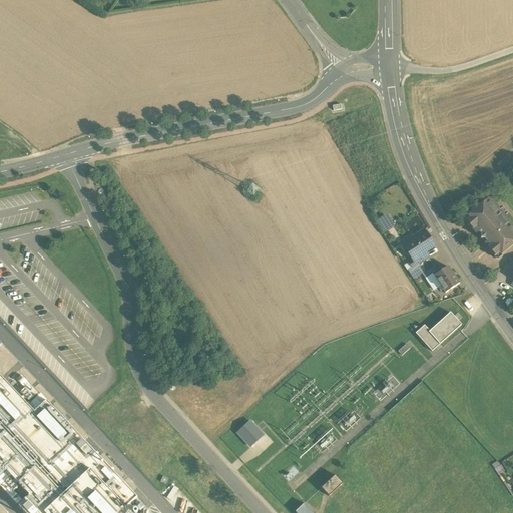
[(512,244),(512,229),(488,200),(469,216),(471,218),(467,221),(473,229),(474,228),(476,231),(475,231),(476,232),(478,231),(481,235),(481,238),(485,238),(488,242),(486,244),(487,245),(487,244),(490,247),(489,248),(496,255),(499,252),(501,254),(512,244)]
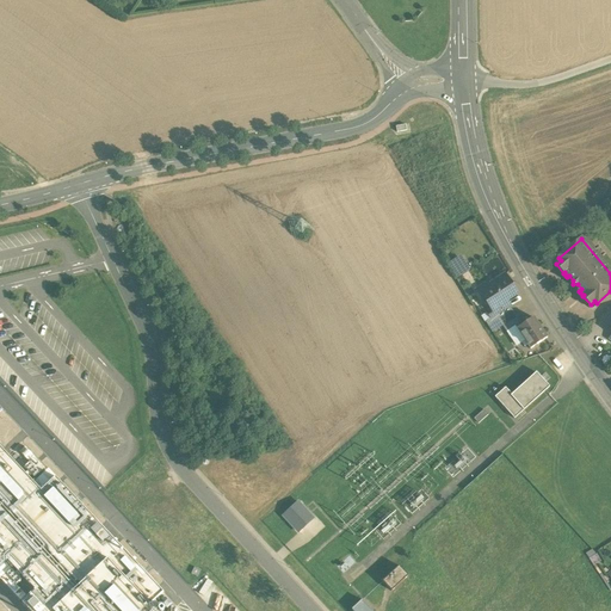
[(505,276),(488,287),(492,292),(485,297),(493,309),(493,310),(506,301),(518,294),(505,276)]
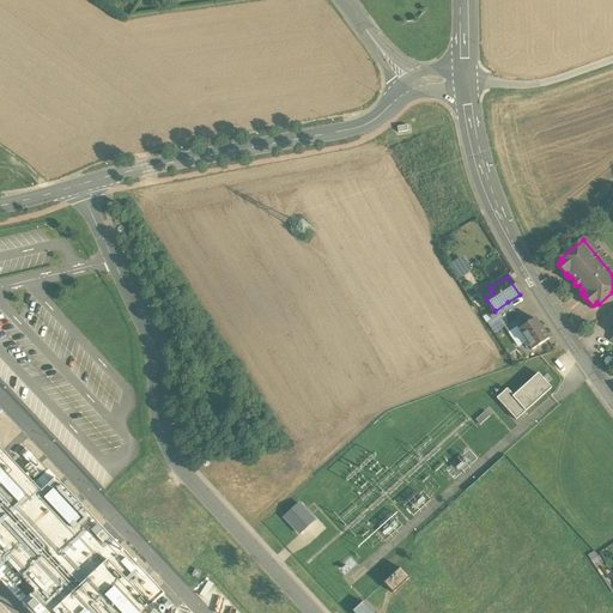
[(508,302),(495,311),(495,310),(489,314),(495,321),(499,317),(498,317),(513,308),(508,302)]
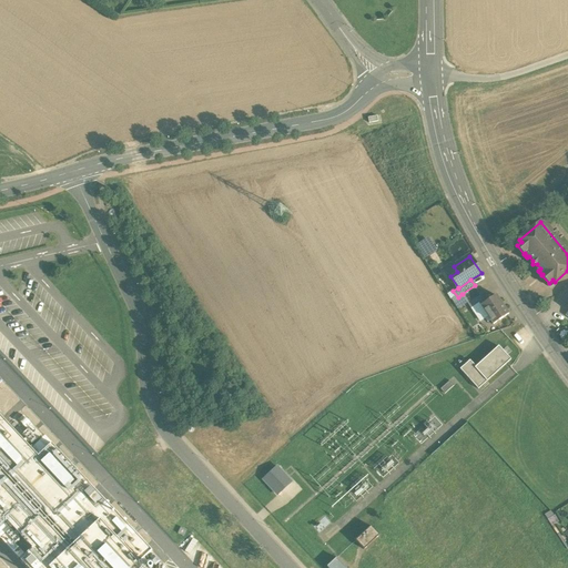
[(475,285),(462,294),(463,294),(470,307),(478,302),(483,300),(475,285)]
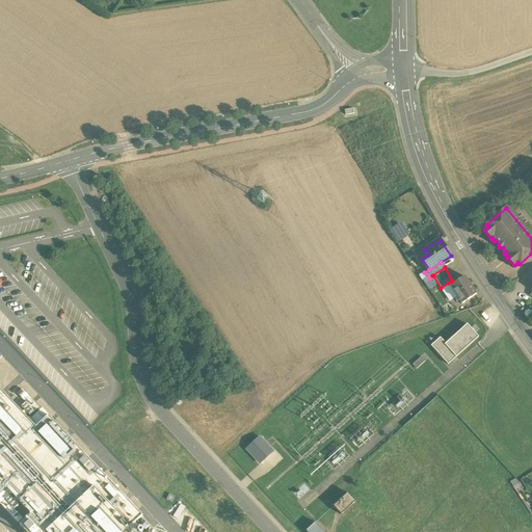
[(466,277),(459,281),(457,277),(452,281),(448,283),(460,300),(462,304),(477,295),(466,277)]
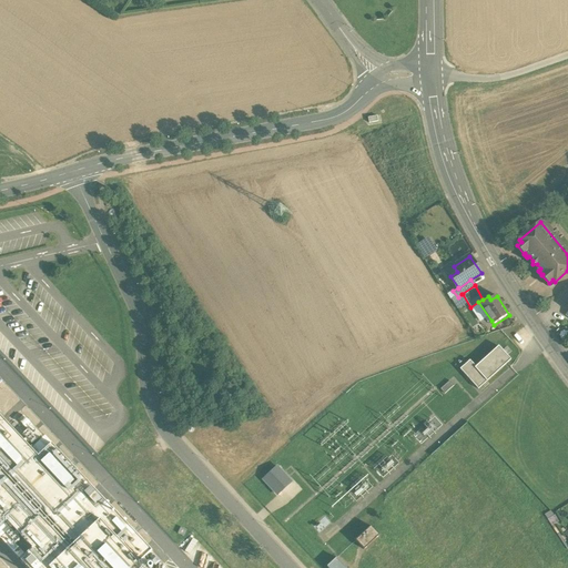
[(492,321),(478,302),(470,307),(480,322),(486,317),(489,323),(492,321)]
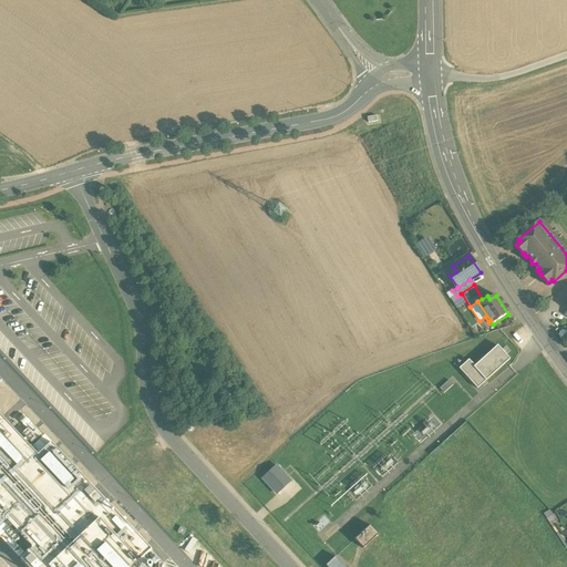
[(498,346),(475,367),(470,360),(460,369),(477,389),(511,359),(498,346)]
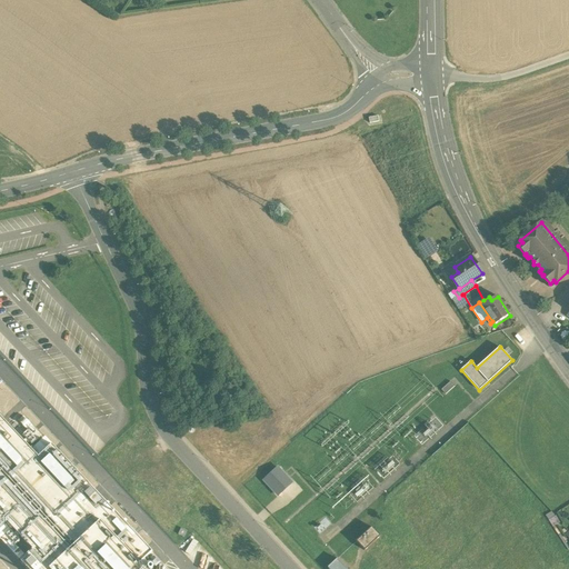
[(450,381),(441,390),(446,395),(455,387),(450,381)]
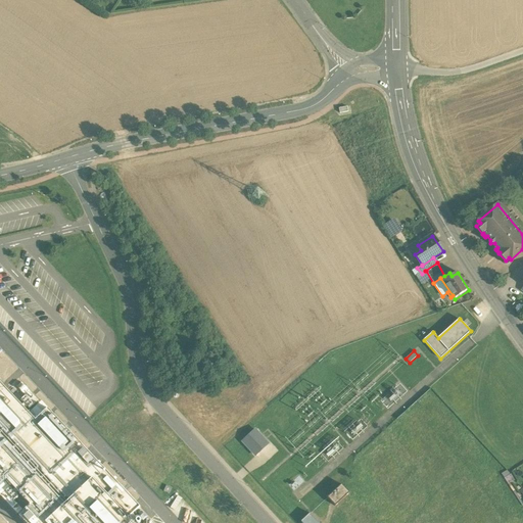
[(131,522),(128,519),(140,508),(47,409),(35,421),(0,382),(0,431),(66,503),(67,502),(85,520),(87,518),(91,522),(131,522)]
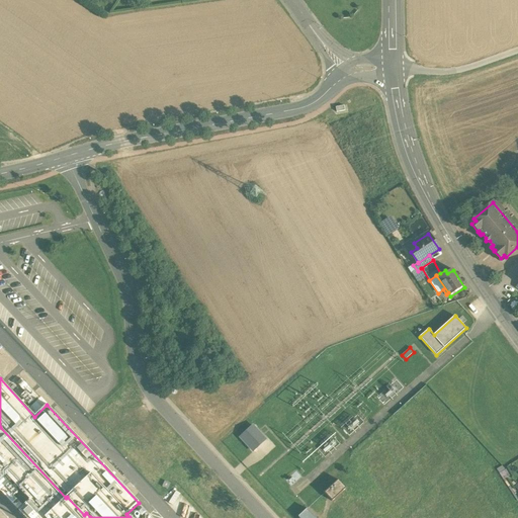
[(84,515),(67,497),(66,498),(0,427),(0,479),(5,475),(12,481),(29,500),(18,510),(25,517),(90,517),(86,513),(84,515)]
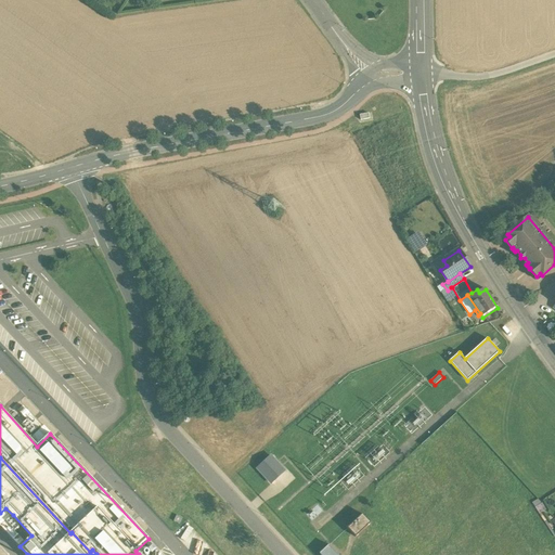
[(258,468),(271,483),(284,473),(271,457),(258,468)]
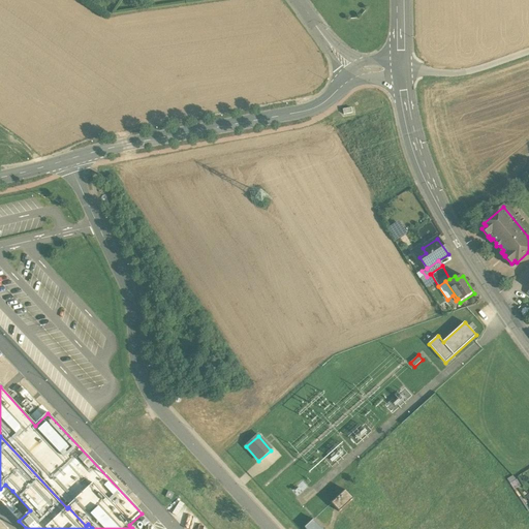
[(274,447),(266,456),(273,464),(281,456),(274,447)]
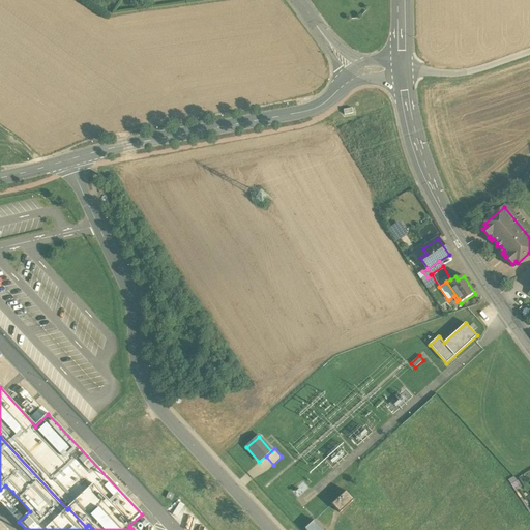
[(0,490),(0,502),(0,503),(1,503),(1,502),(9,494),(10,494),(12,492),(5,486),(0,490)]
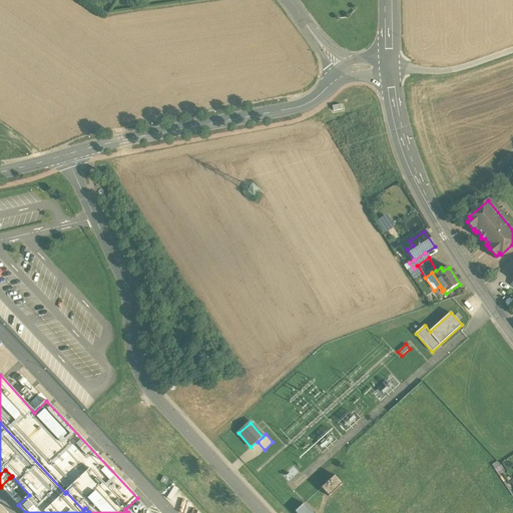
[(335,476),(321,489),(329,497),(343,484),(335,476)]
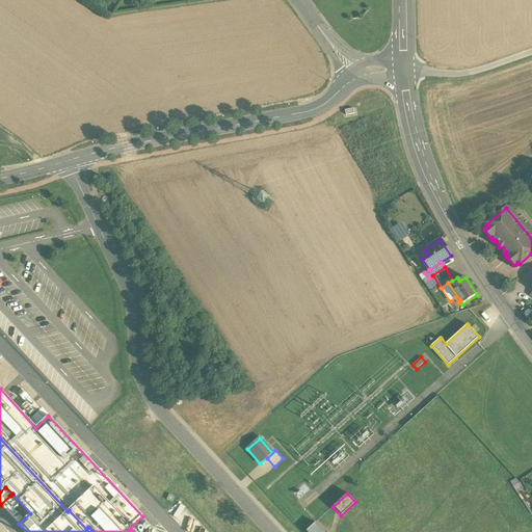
[(10,496),(1,505),(18,523),(22,519),(14,509),(19,505),(16,502),(18,501),(15,498),(12,499),(10,496)]
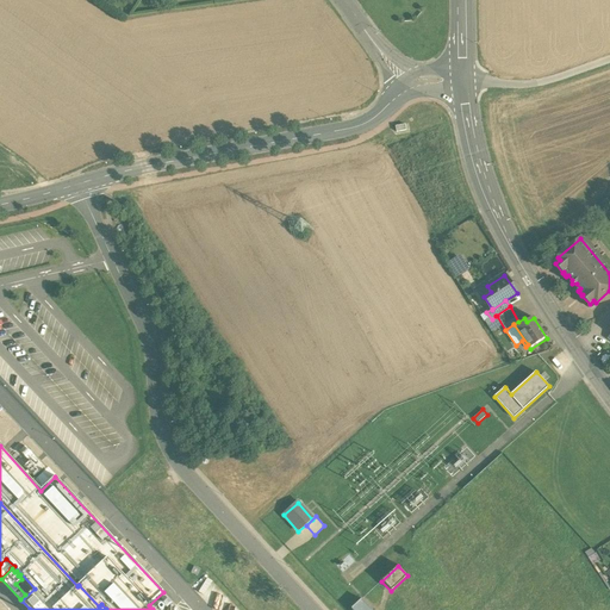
[(371,609),(361,599),(352,609),(371,609)]
